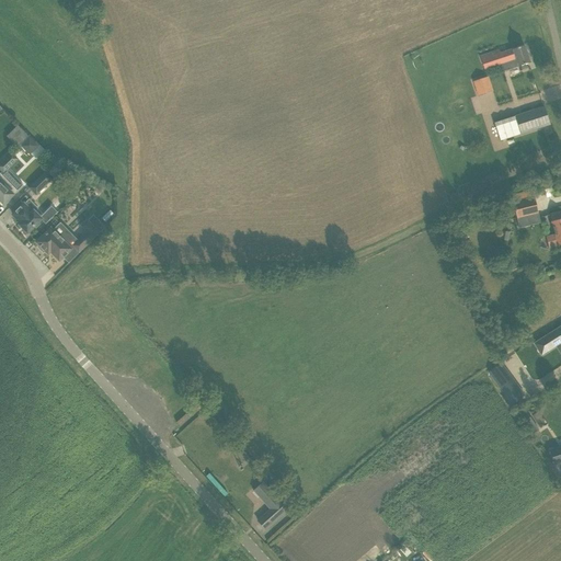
[(481,57),(485,69),(515,59),(518,67),(530,64),(524,46),(501,54),(500,50),(481,57)]
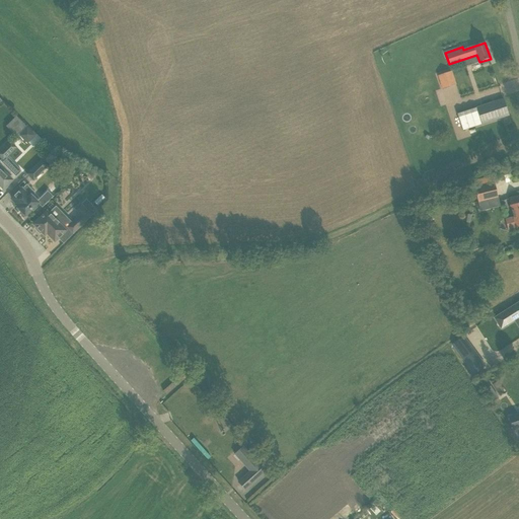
[(438,76),(442,89),(456,84),(451,72),(438,76)]
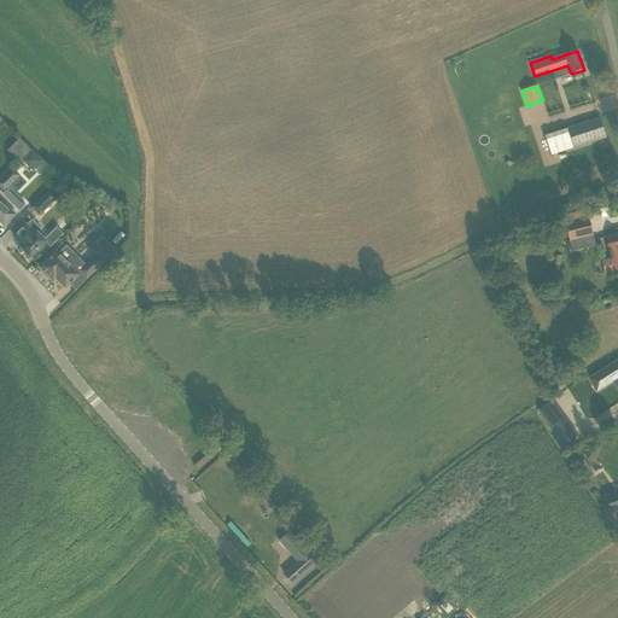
[(567,129),(573,149),(606,138),(599,118),(598,118),(599,120),(569,129),(569,128),(567,129)]
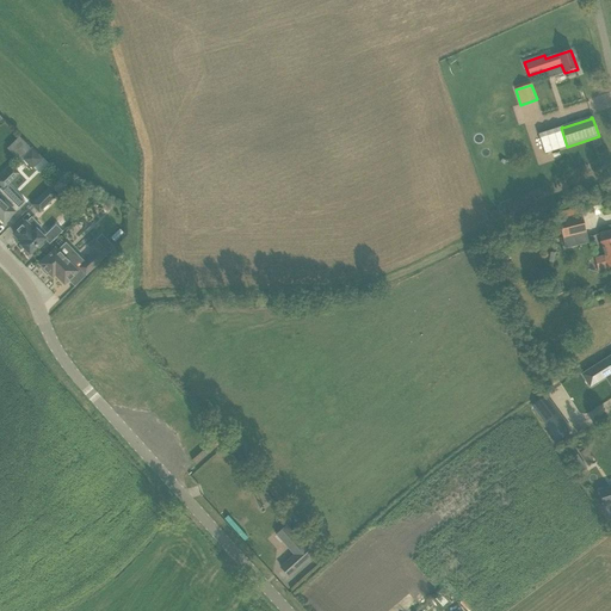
[(7,149),(19,161),(31,149),(19,137),(7,149)]
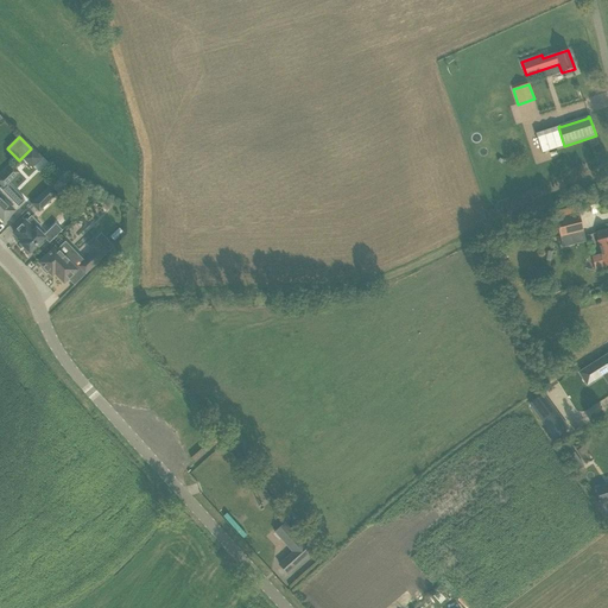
[(32,150),(21,159),(32,169),(42,159),(32,150)]
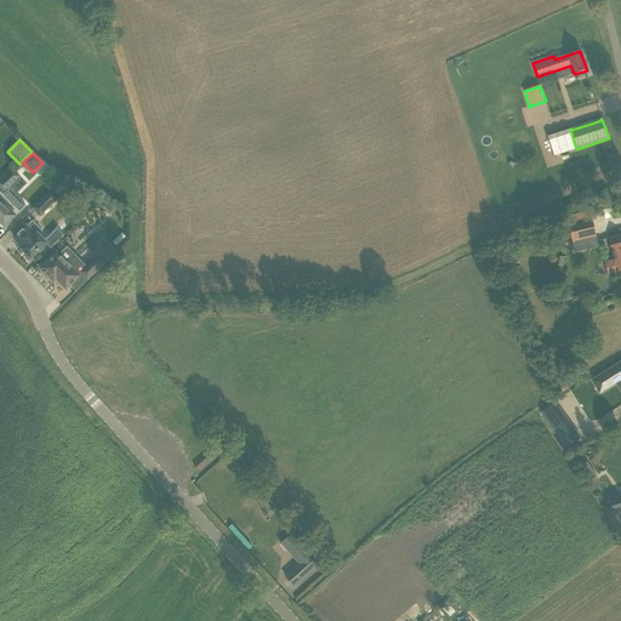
[(0,181),(0,188),(4,193),(21,177),(13,169),(0,181)]
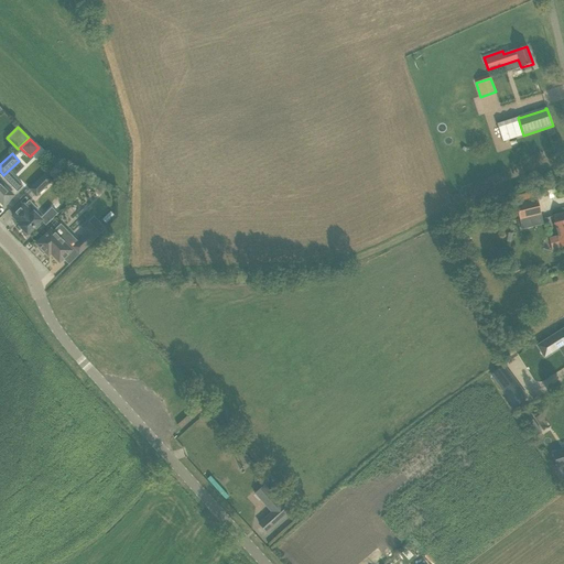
[(30,190),(36,196),(54,180),(46,173),(30,190)]
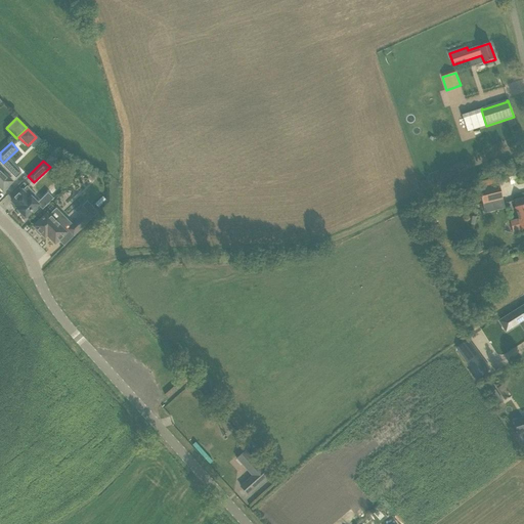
[(0,187),(3,191),(16,178),(0,163),(0,162),(0,187)]
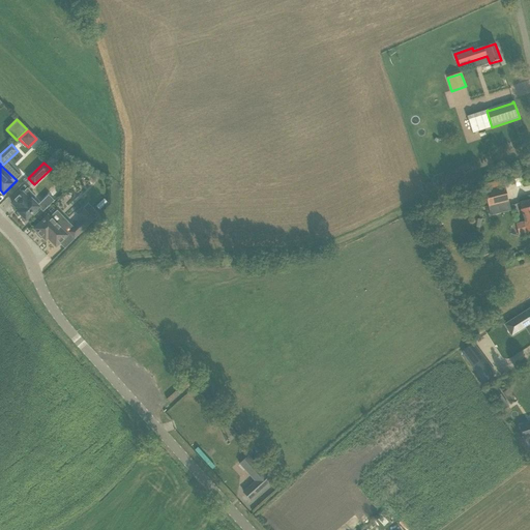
[(489,206),(491,216),(510,211),(508,201),(504,187),(502,179),(482,184),(484,193),(489,206)]
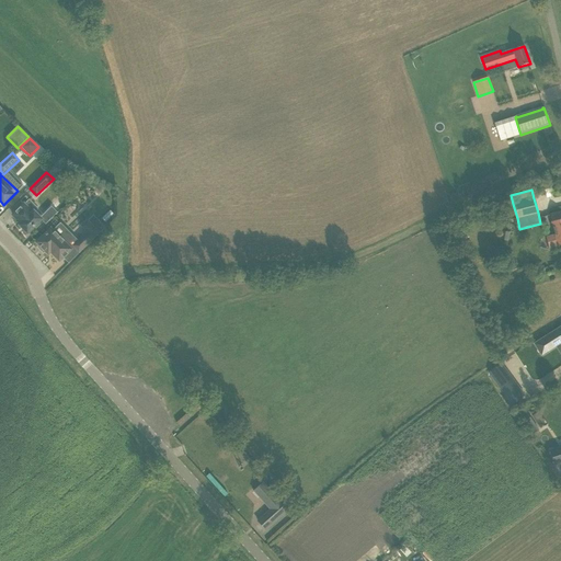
[(19,226),(27,233),(34,227),(35,228),(44,220),(35,212),(38,208),(29,199),(12,216),(21,224),(19,226)]
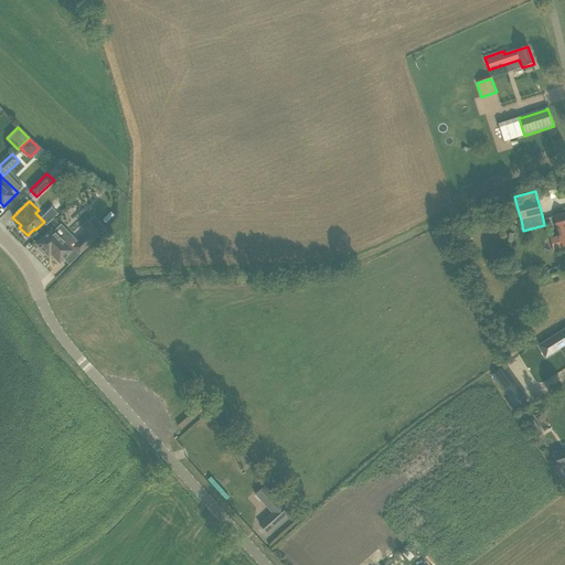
[(110,212),(102,220),(106,224),(115,216),(110,212)]
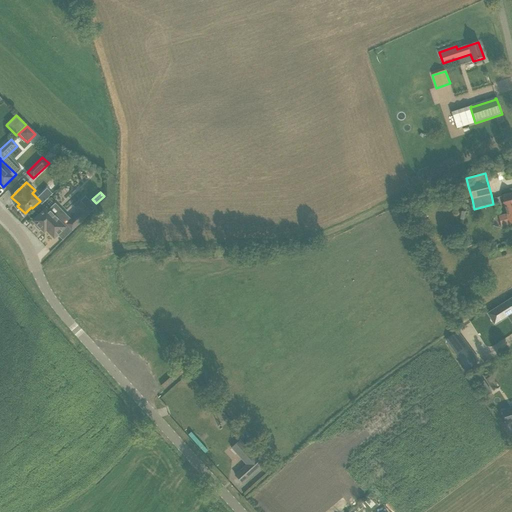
[(498,216),(501,226),(511,223),(511,193),(502,196),(503,202),(502,202),(505,214),(498,216)]
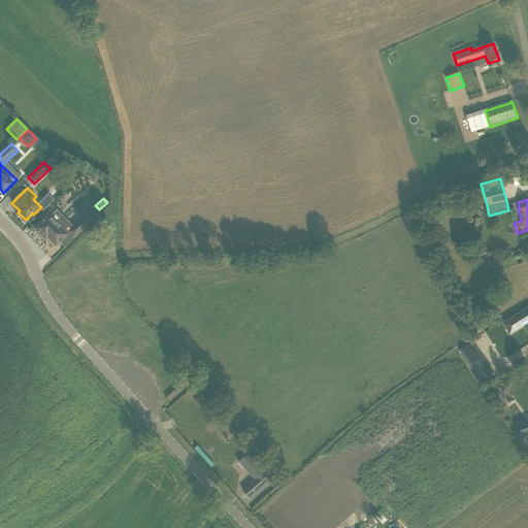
[(47,237),(56,245),(63,238),(69,232),(74,238),(99,213),(88,202),(81,208),(81,207),(75,212),(81,219),(73,228),(62,217),(55,224),(47,216),(34,228),(45,239),(47,237)]
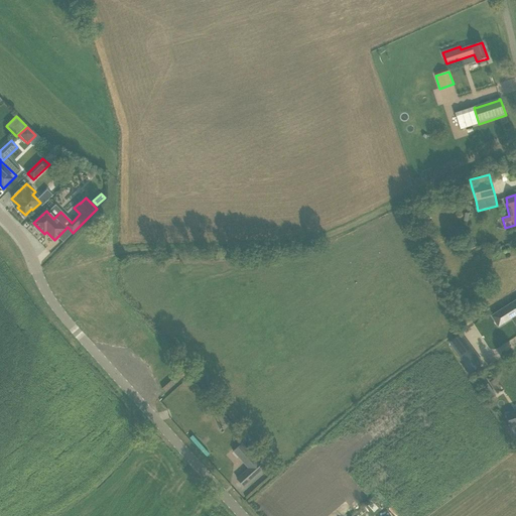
[(467,243),(460,246),(465,258),(466,257),(467,258),(475,254),(474,253),(476,252),(471,241),(467,243)]
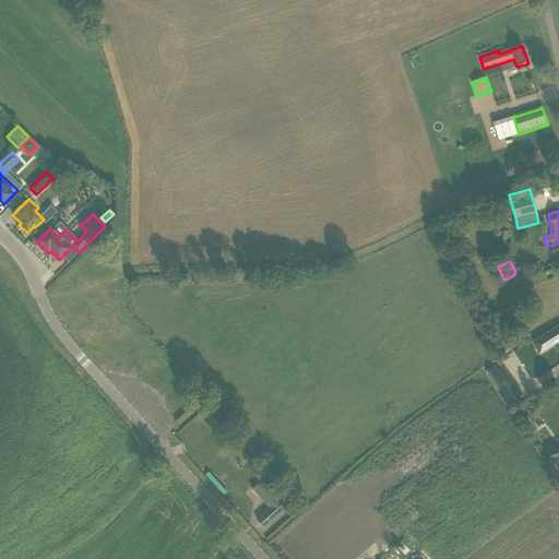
[(558,325),(532,343),(539,354),(558,341),(558,325)]
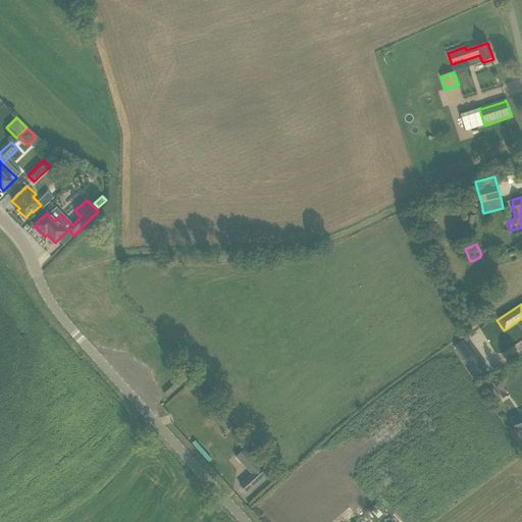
[(479,357),(467,365),(476,377),(487,368),(479,357)]
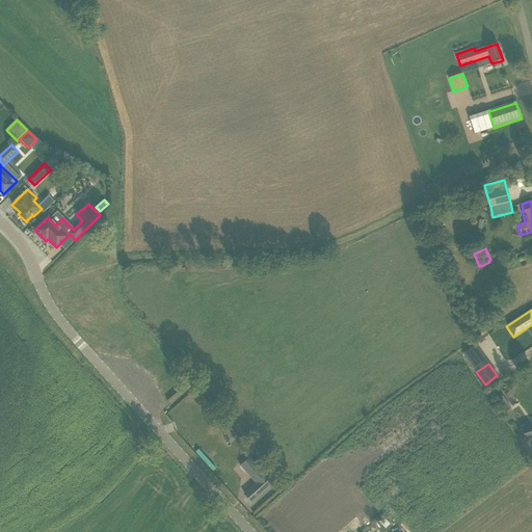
[(143,372),(139,376),(159,396),(162,392),(143,372)]
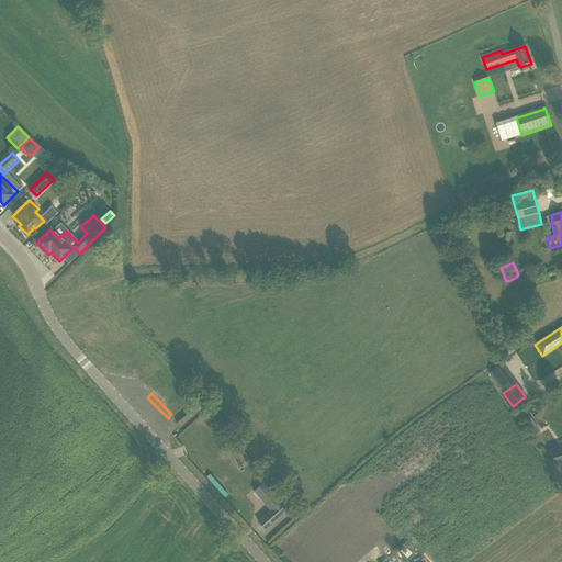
[(561,448),(550,451),(555,465),(561,462),(561,448)]
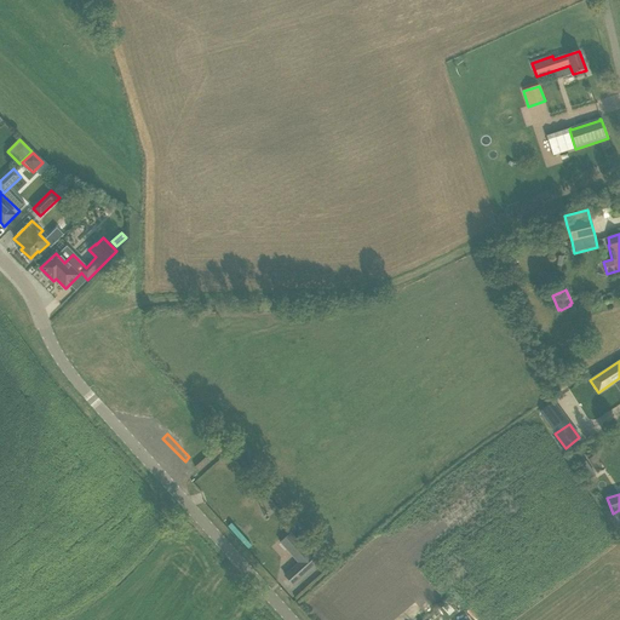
[(290,533),(280,543),(299,566),(286,578),(293,586),(317,564),(322,560),(300,535),(296,539),(290,533)]
